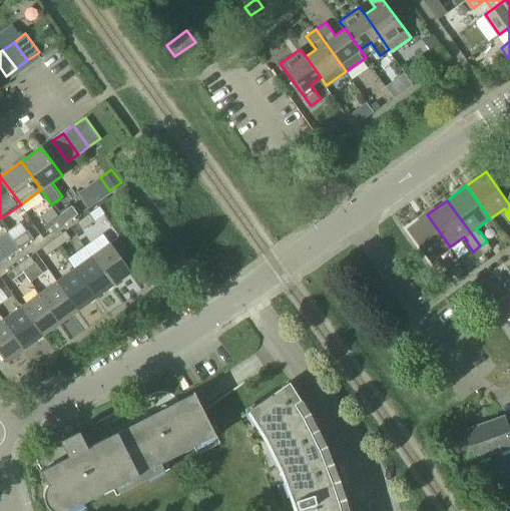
[(59,215),(65,223),(80,213),(74,204),(59,215)]
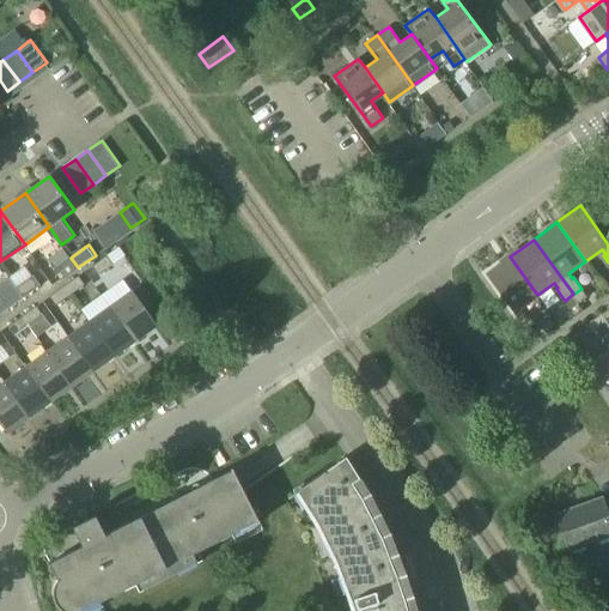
[(93,266),(101,274),(115,264),(109,255),(93,266)]
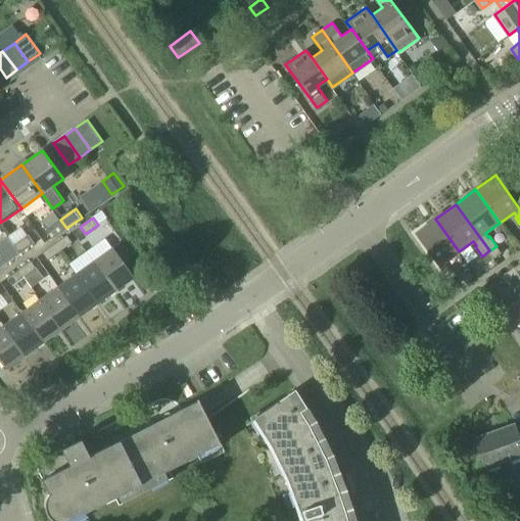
[(459,251),(435,219),(415,233),(448,280),(457,274),(450,265),(447,266),(444,262),(459,251)]
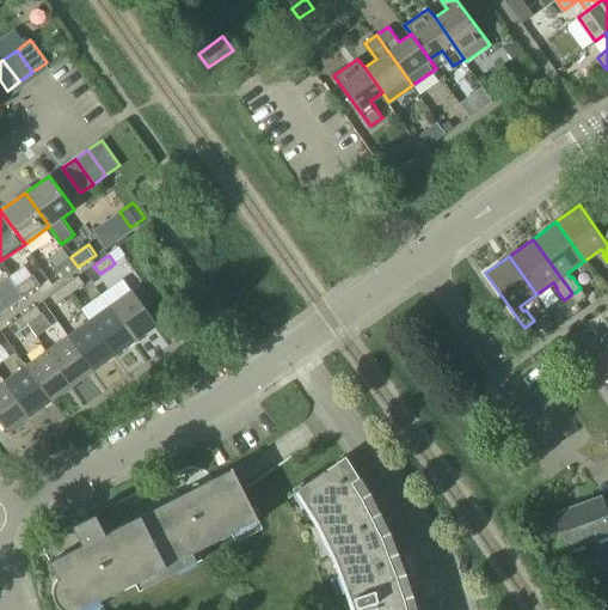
[(78,267),(71,257),(55,268),(62,279),(78,267)]
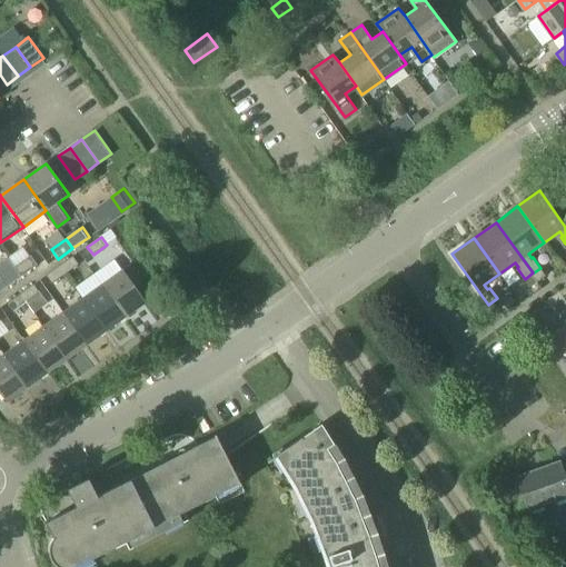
[(17,266),(23,276),(39,264),(32,255),(17,266)]
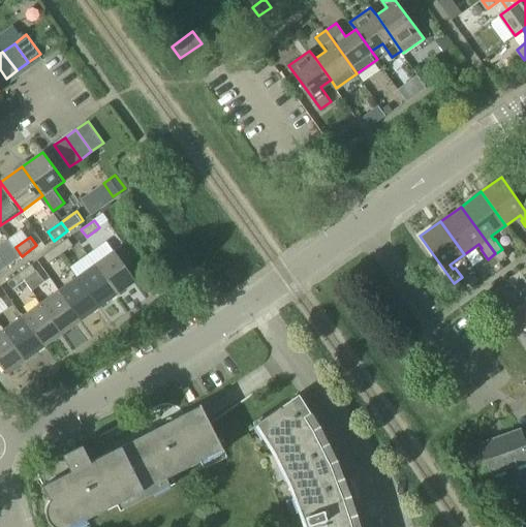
[(75,244),(69,237),(57,246),(62,253),(75,244)]
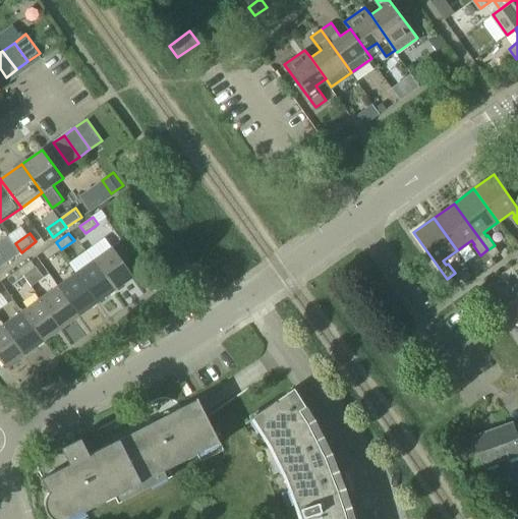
[(49,258),(61,249),(56,242),(44,250),(49,258)]
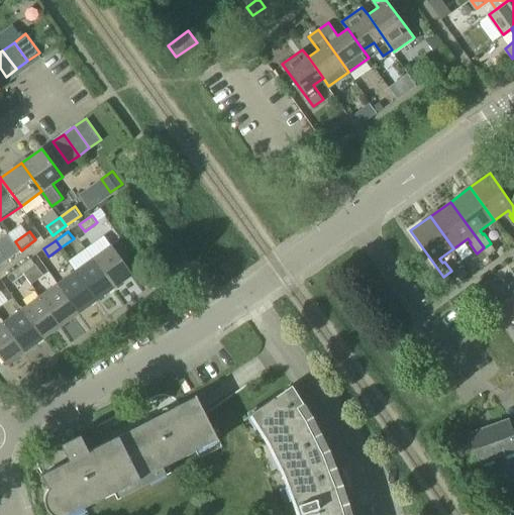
[(1,251),(7,260),(8,260),(21,250),(15,241),(1,251)]
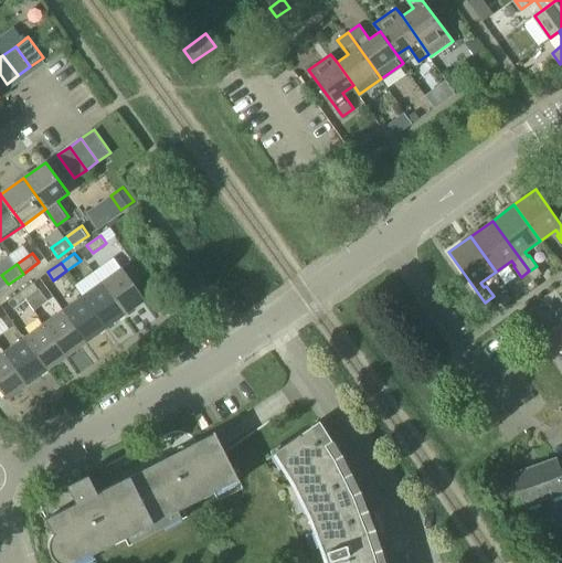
[(529,271),(534,278),(541,273),(537,266),(530,271),(529,271)]
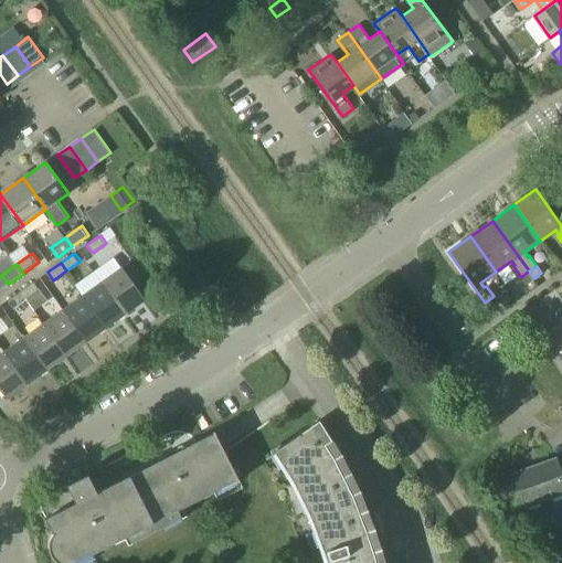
[(104,280),(127,314),(146,299),(124,267),(104,280)]
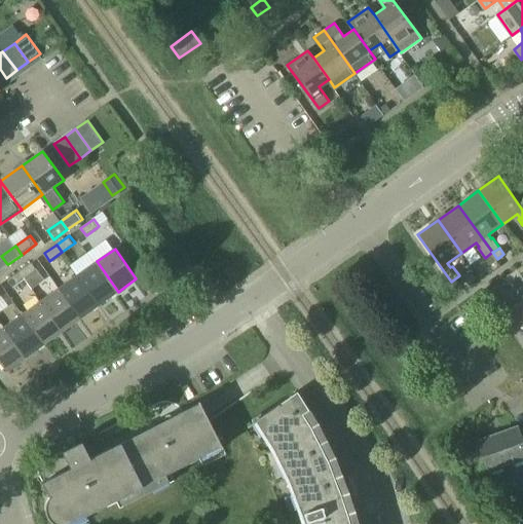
[(100,304),(118,292),(97,261),(78,274),(100,304)]
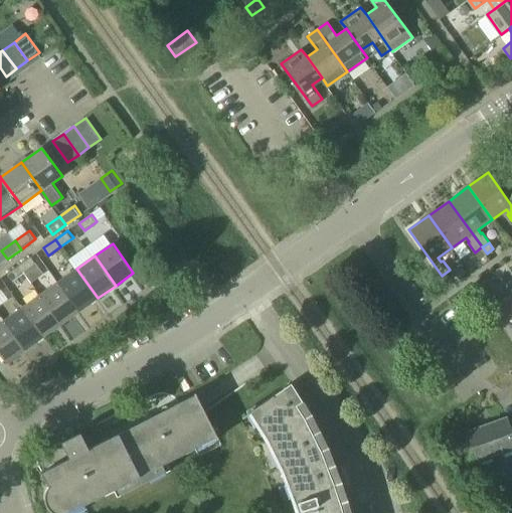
[(20,265),(25,273),(37,264),(32,257),(20,265)]
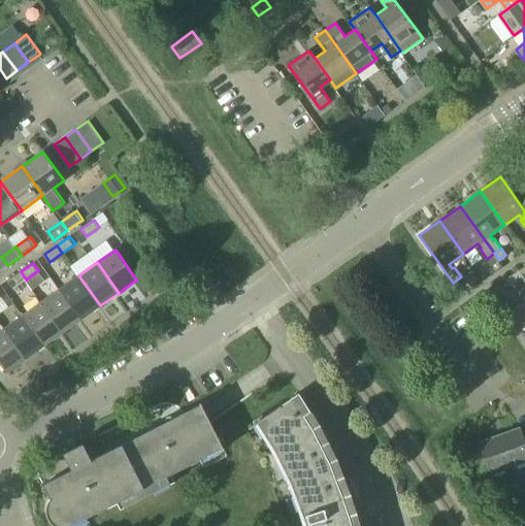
[(523,274),(524,276),(524,265),(504,278),(510,287),(519,281),(517,278),(523,274)]
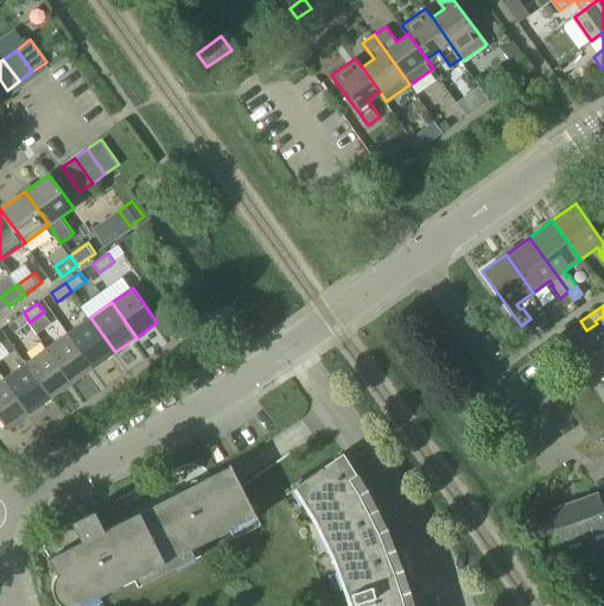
[(16,332),(30,322),(24,313),(10,323),(16,332)]
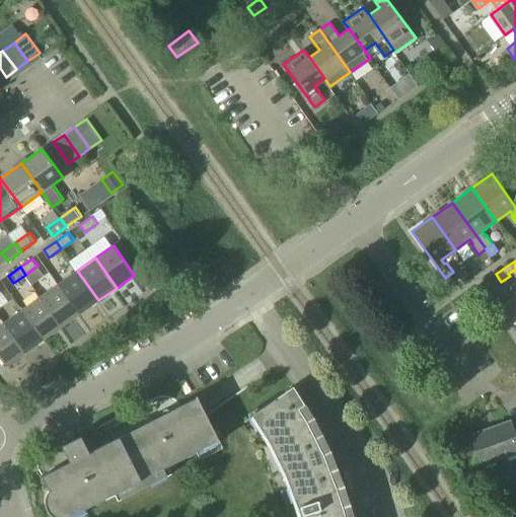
[(80,313),(98,300),(77,271),(59,284),(80,313)]
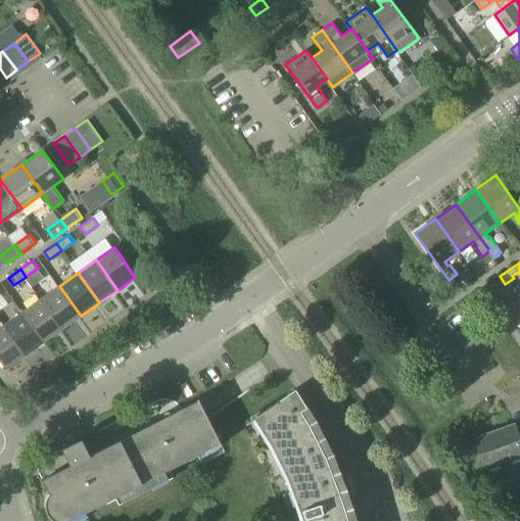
[(62,329),(81,316),(59,286),(41,299),(62,329)]
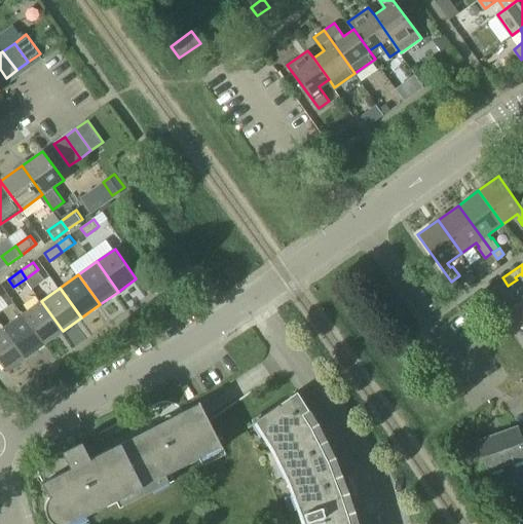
[(45,343),(63,331),(41,301),(24,313),(45,343)]
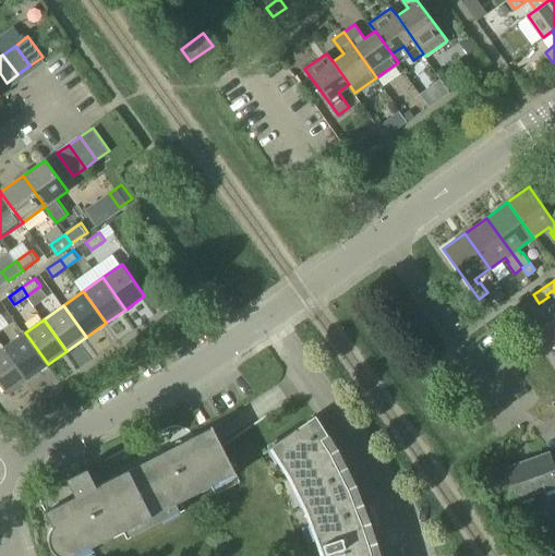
[(48,364),(25,333),(5,346),(28,378),(48,364)]
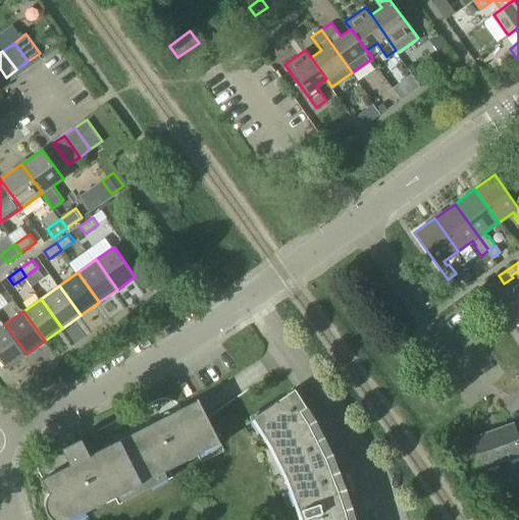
[(0,358),(6,368),(27,354),(5,323),(0,327),(0,358)]
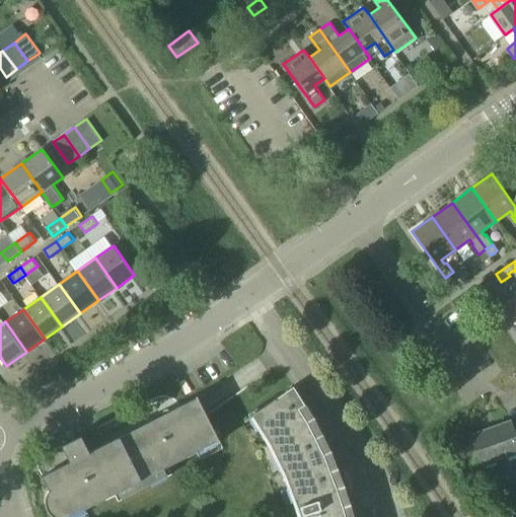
[(251,414),(254,419),(259,426),(266,438),(272,449),(278,462),(283,471),(289,485),(294,498),(296,504),(299,511),(301,516),(355,516),(351,504),(353,503),(347,484),(345,484),(334,456),(324,437),(315,420),(293,385),(251,414)]
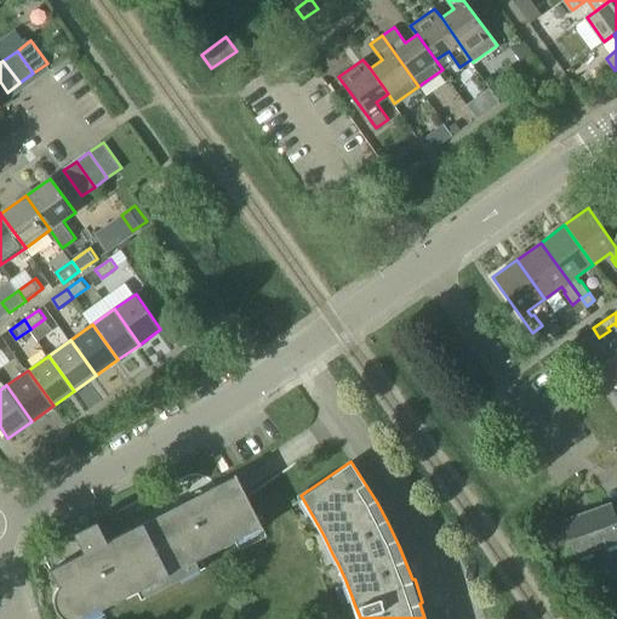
[(51,571),(60,586),(57,589),(56,592),(55,594),(55,595),(55,597),(55,600),(55,603),(55,605),(56,607),(56,609),(58,612),(60,613),(61,614),(63,617),(67,618),(68,618),(81,618),(85,618),(142,589),(146,596),(175,581),(201,568),(196,560),(236,540),(232,531),(255,518),(246,503),(250,500),(236,475),(203,492),(204,494),(109,545),(97,522),(74,534),(85,552),(51,571)]
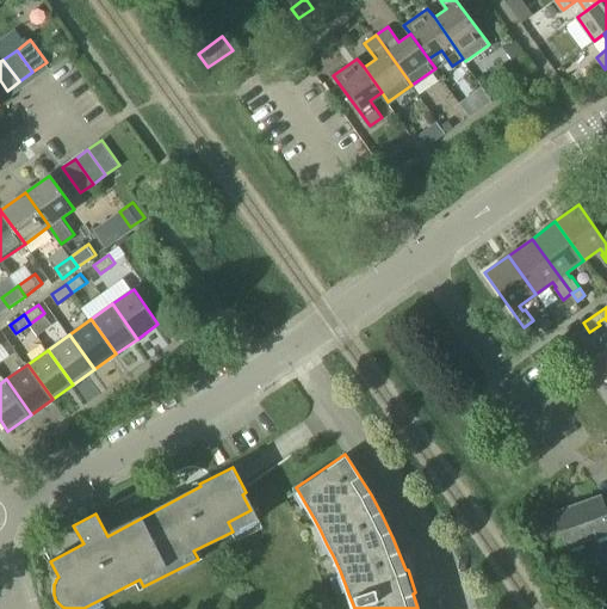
[(606,511),(605,506),(601,497),(555,514),(567,545),(606,529),(606,511)]
